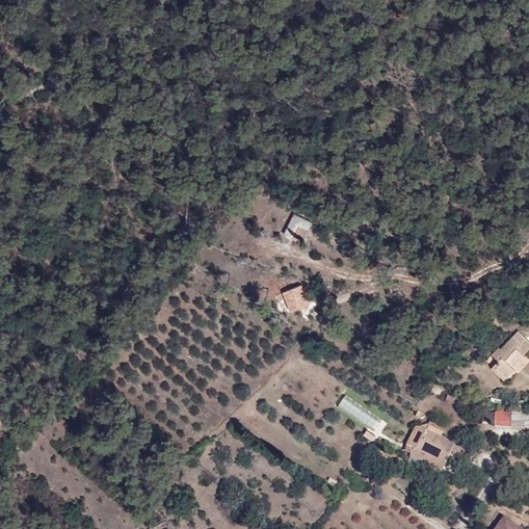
[(305,237),(311,223),(293,215),(287,229),(305,237)]
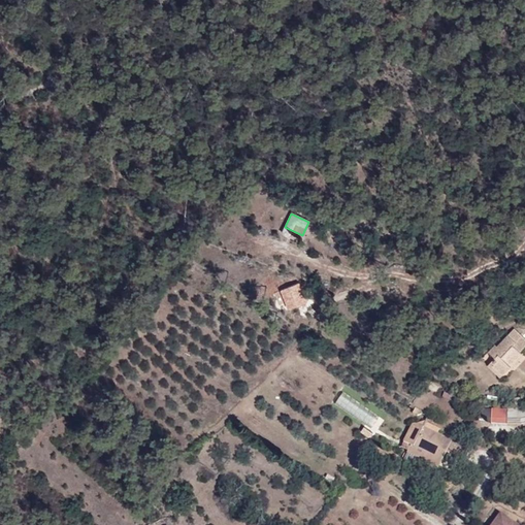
[(280,289),(285,310),(305,305),(300,285),(280,289)]
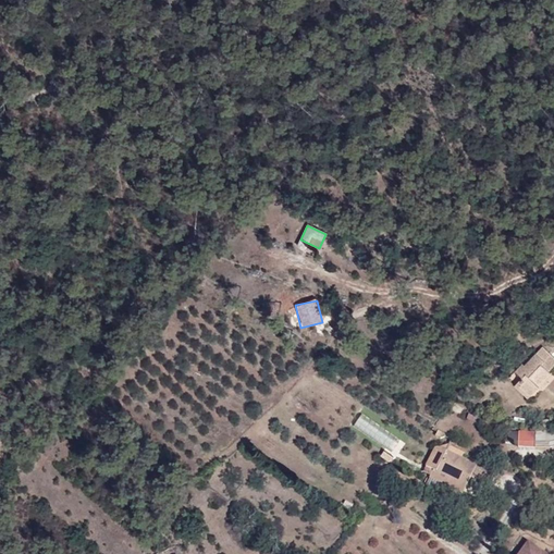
[(536,390),(548,376),(546,373),(553,365),(553,362),(539,349),(521,368),(519,366),(513,373),(519,380),(512,389),(524,401),(536,390)]
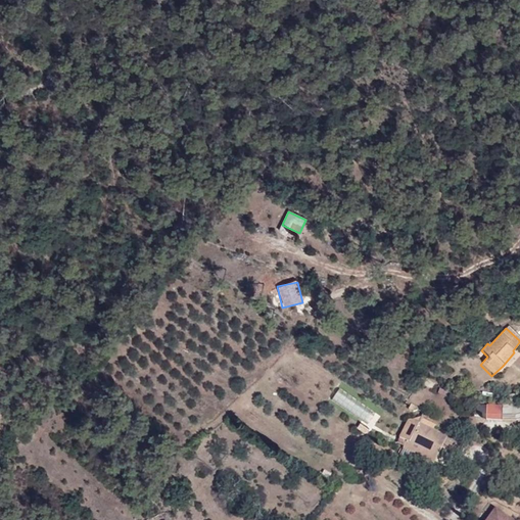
[(516,355),(514,352),(503,366),(506,368),(512,362),(511,360),(516,355)]
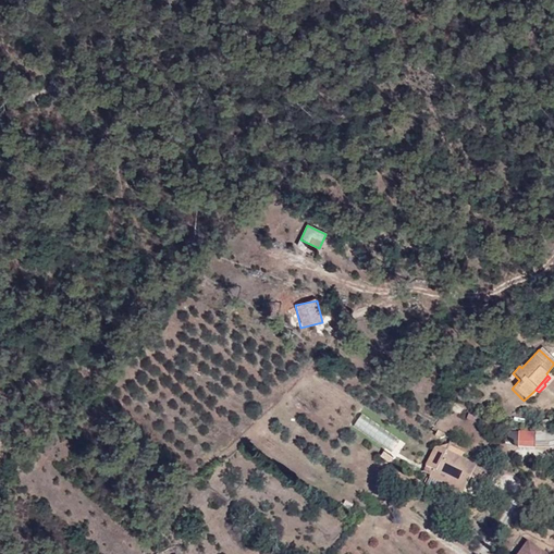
[(360,416),(353,426),(391,452),(398,442),(360,416)]
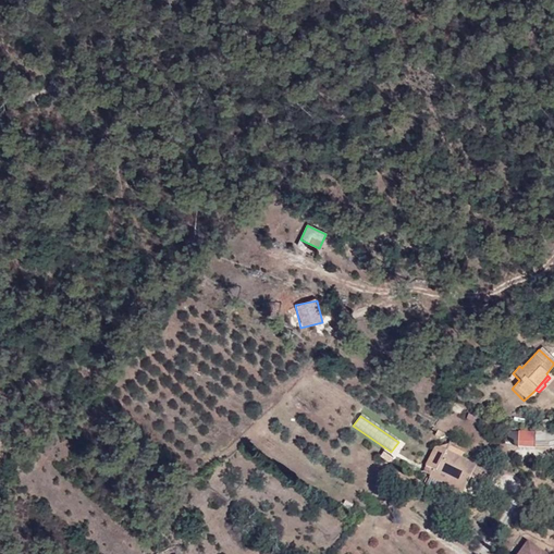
[(541,425),(542,434),(553,434),(553,430),(552,422),(541,425)]
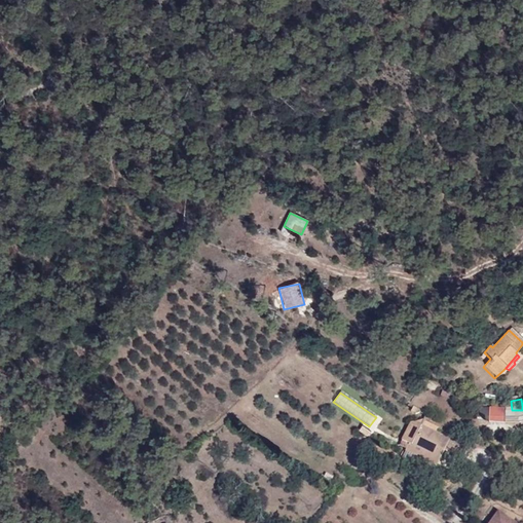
[(487,426),(516,425),(516,421),(502,421),(502,412),(487,412),(487,426)]
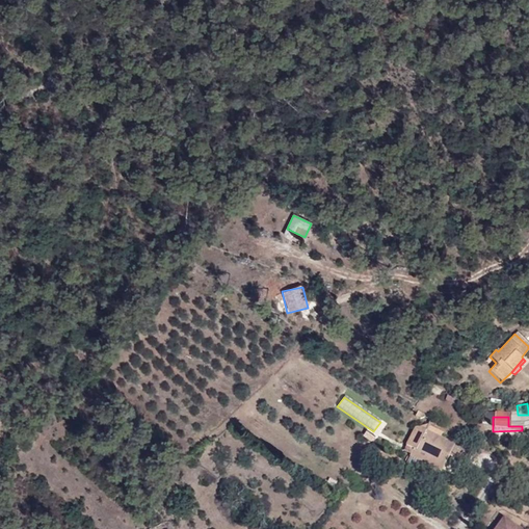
[(528,417),(525,417),(508,417),(508,426),(522,426),(522,430),(528,428),(528,417)]
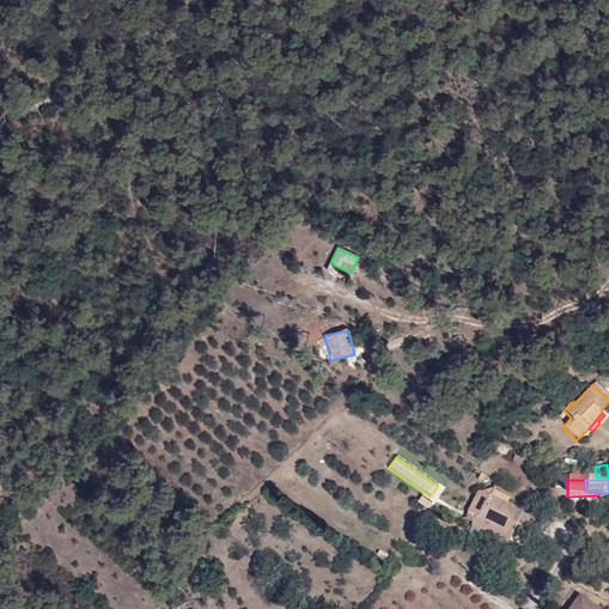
[(495,535),(507,541),(513,528),(534,537),(540,525),(480,494),(475,495),(466,516),(473,519),(497,533),(495,535)]
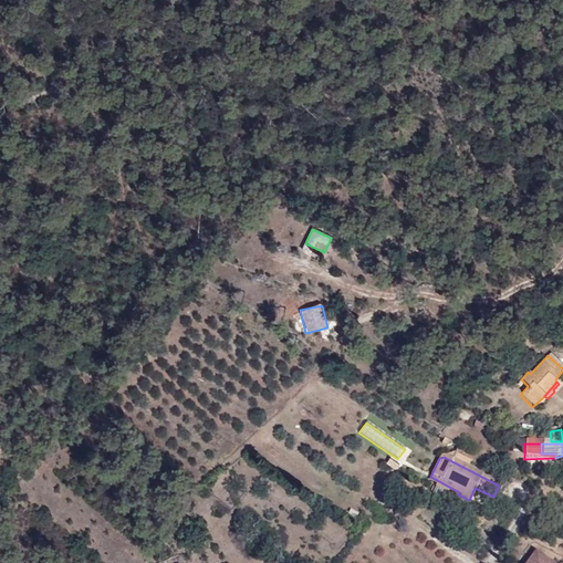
[(492,467),(482,460),(479,466),(490,471),(492,467)]
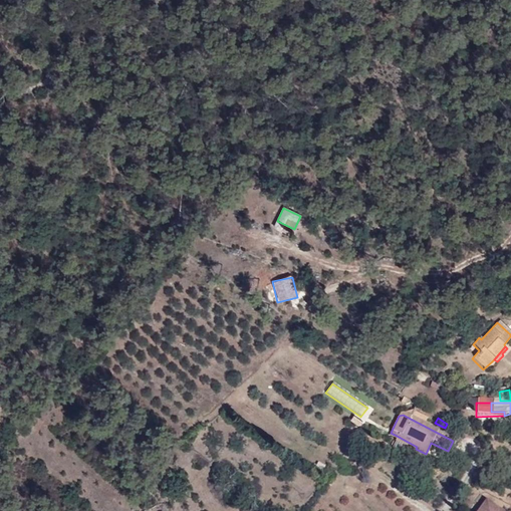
[(424,459),(426,454),(416,449),(417,447),(397,436),(394,443),(424,459)]
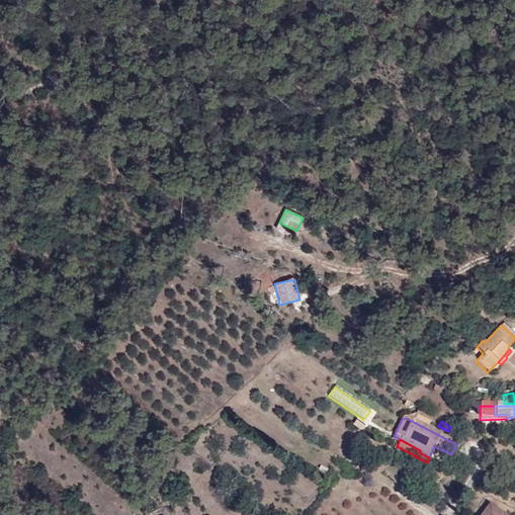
[(501,514),(489,506),(482,514),(501,514)]
